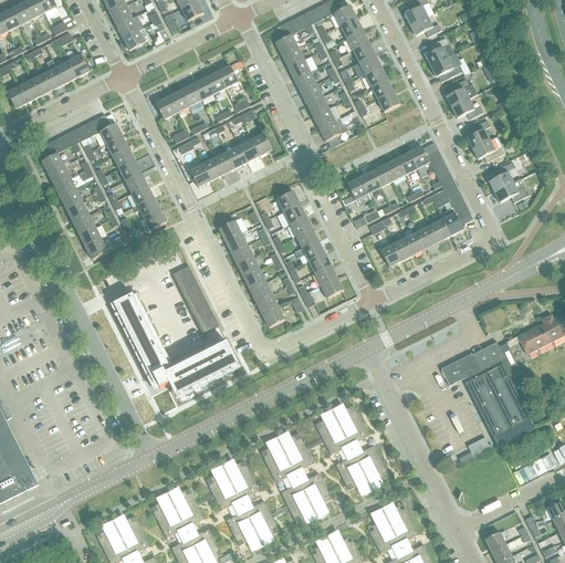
[(25,0),(23,1),(31,18),(43,11),(38,0),(25,0)]
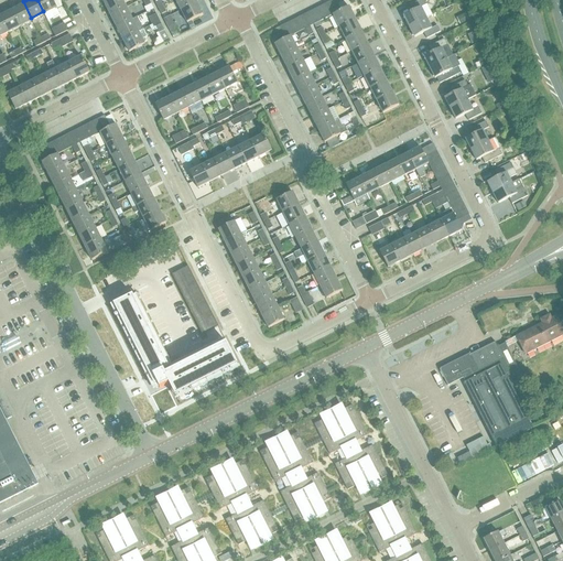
[(38,0),(43,11),(56,4),(53,0),(38,0)]
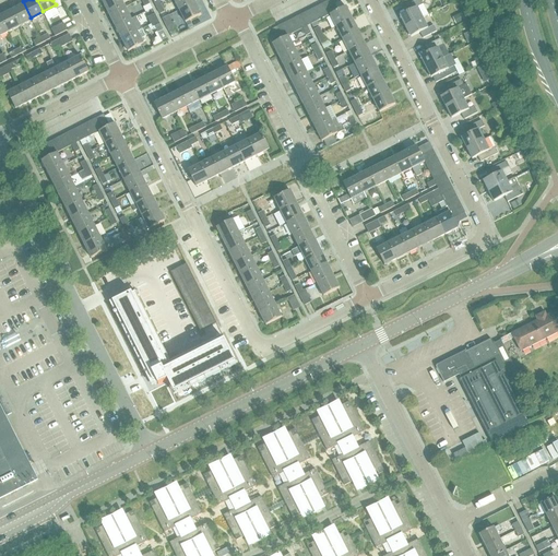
[(102,0),(108,12),(125,4),(121,0),(102,0)]
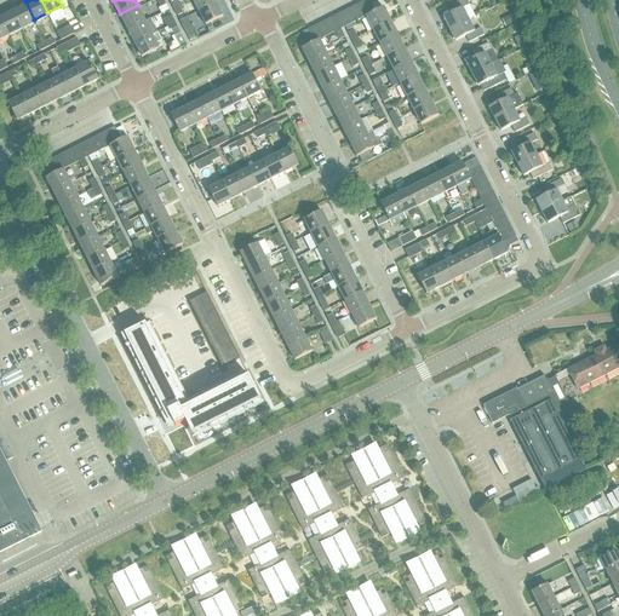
[(212,0),(198,9),(205,22),(222,13),(216,0),(212,0)]
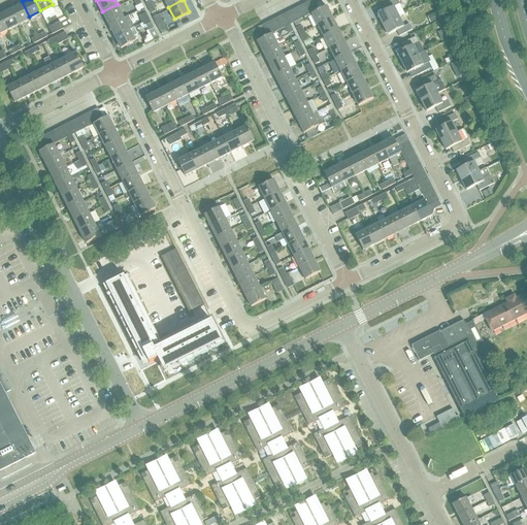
[(309,11),(315,9),(310,0),(306,0),(304,1),(309,11)]
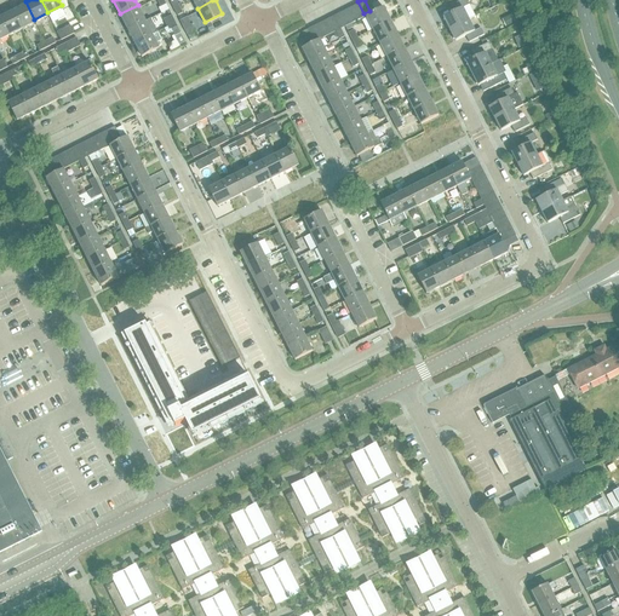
[(453,9),(442,15),(448,27),(468,17),(462,5),(468,1),(468,0),(454,0),(450,3),(453,9)]
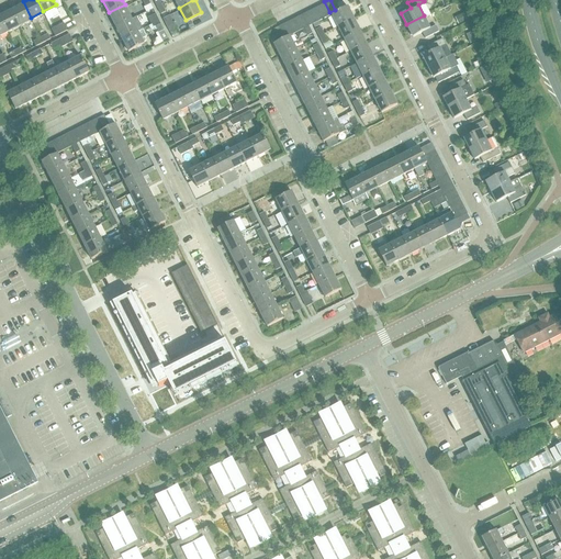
[(23,1),(11,8),(19,24),(31,18),(23,1)]
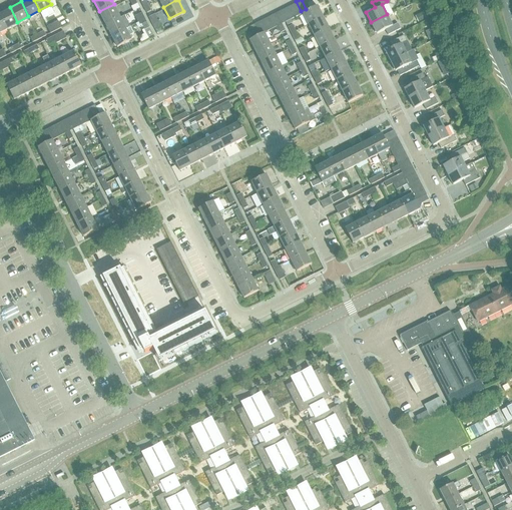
[(290,3),(296,14),(301,11),(296,1),(290,3)]
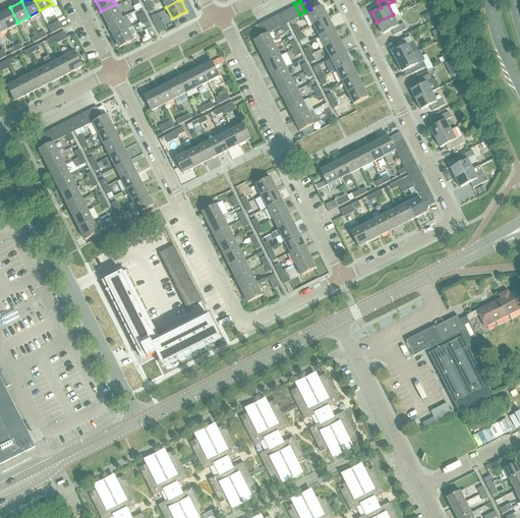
[(294,3),(289,6),(294,17),(300,14),(294,3)]
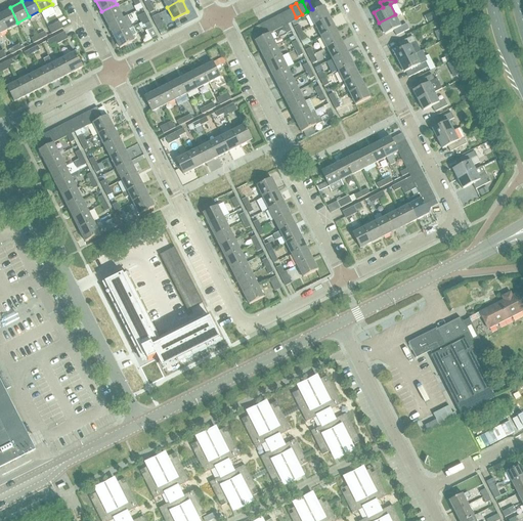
[(308,11),(314,23),(329,15),(323,3),(308,11)]
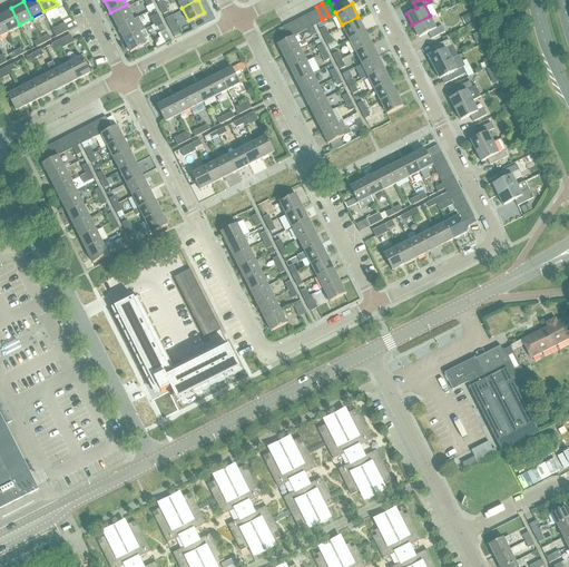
[(110,12),(117,25),(133,17),(127,5),(110,12)]
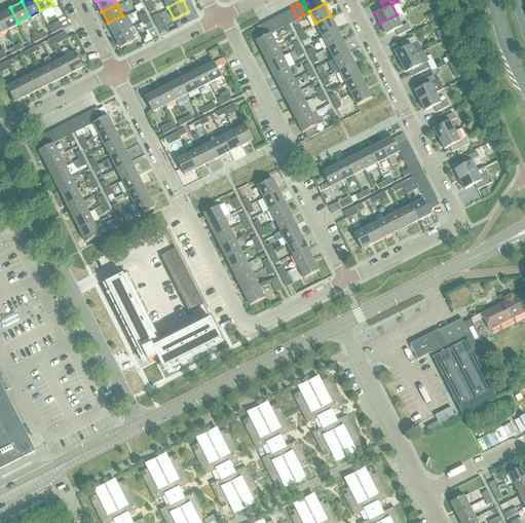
[(292,6),(289,8),(286,9),(292,20),(297,17),(292,6)]
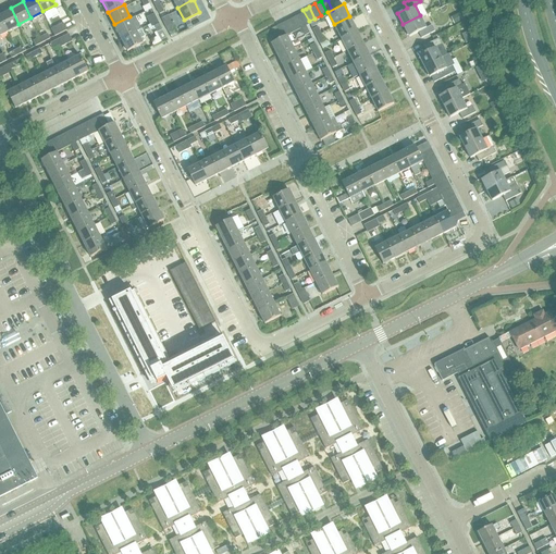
[(11,8),(0,13),(0,16),(7,29),(19,24),(11,8)]
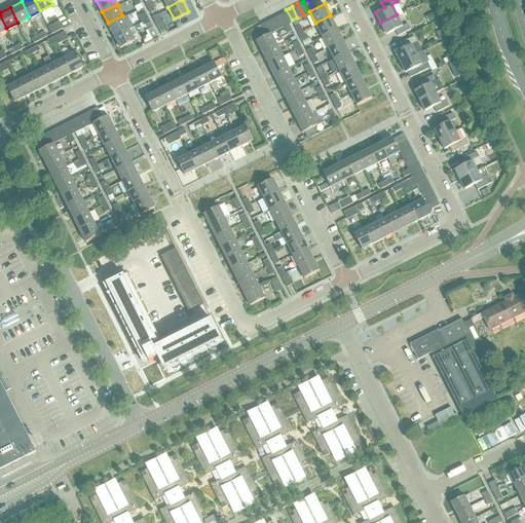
[(435,26),(442,23),(435,7),(427,10),(435,26)]
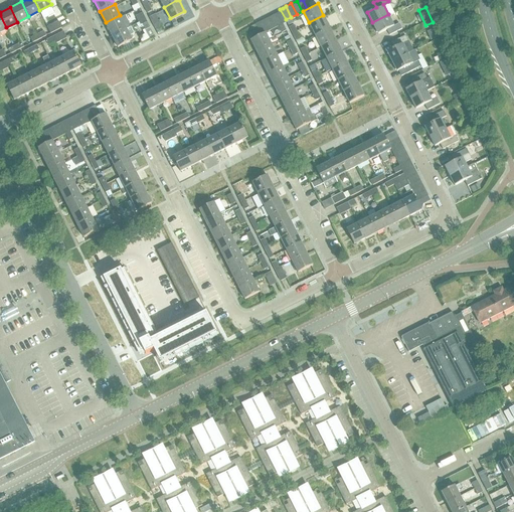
[(148,14),(154,26),(161,22),(155,11),(148,14)]
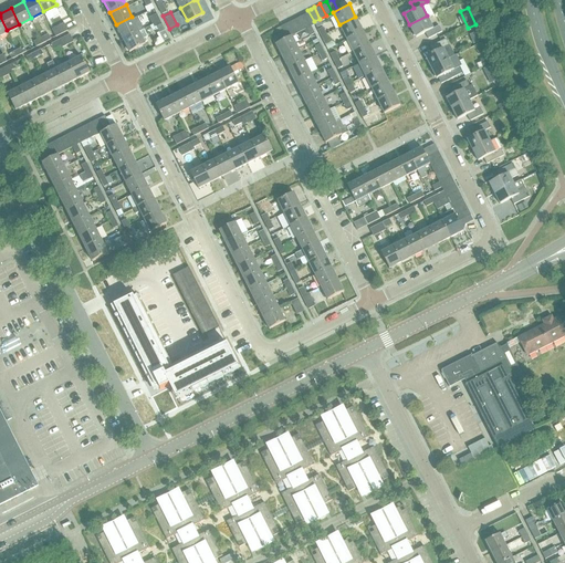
[(304,27),(305,27),(310,23),(304,12),(297,14),(304,27)]
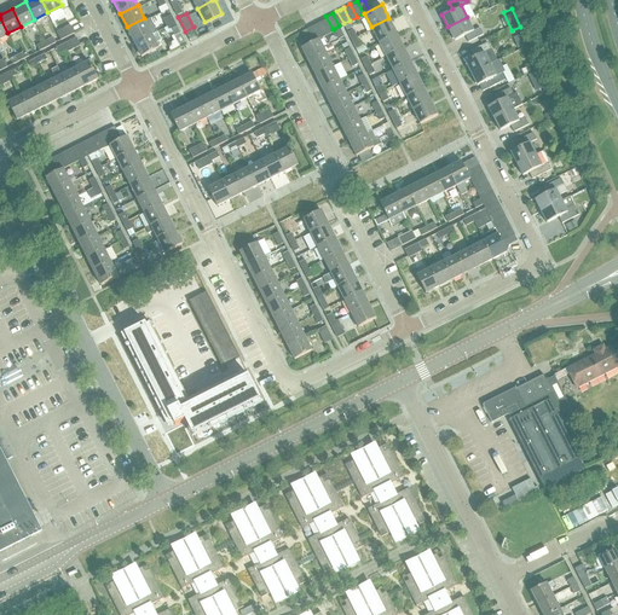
[(144,18),(127,27),(133,40),(151,32),(156,29),(150,16),(144,18)]
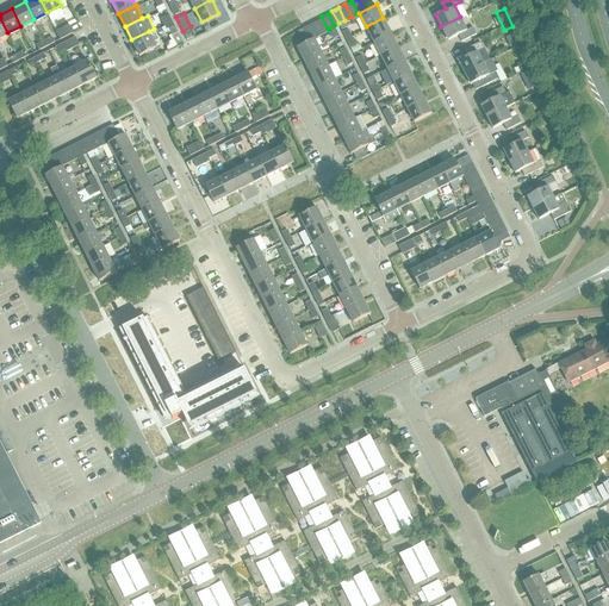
[(321,32),(328,29),(321,16),(315,19),(321,32)]
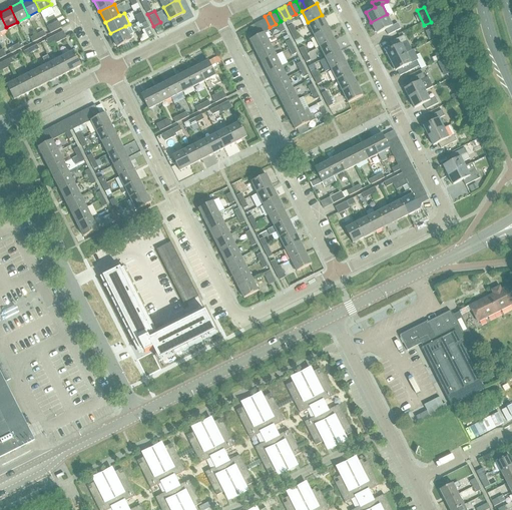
[(387,14),(371,22),(376,31),(385,27),(387,32),(400,26),(397,21),(392,23),(387,14)]
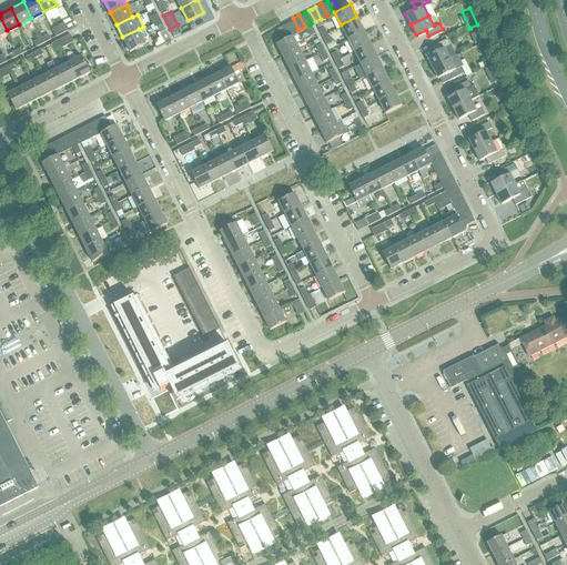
[(341,24),(347,37),(363,29),(356,17),(341,24)]
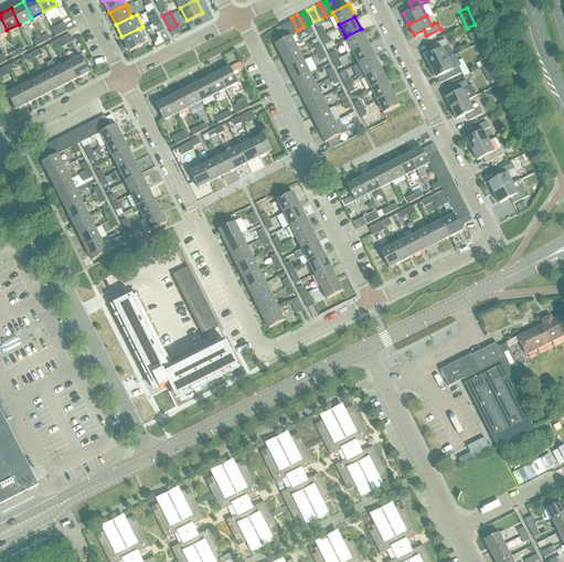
[(291,32),(297,30),(291,18),(286,21),(291,32)]
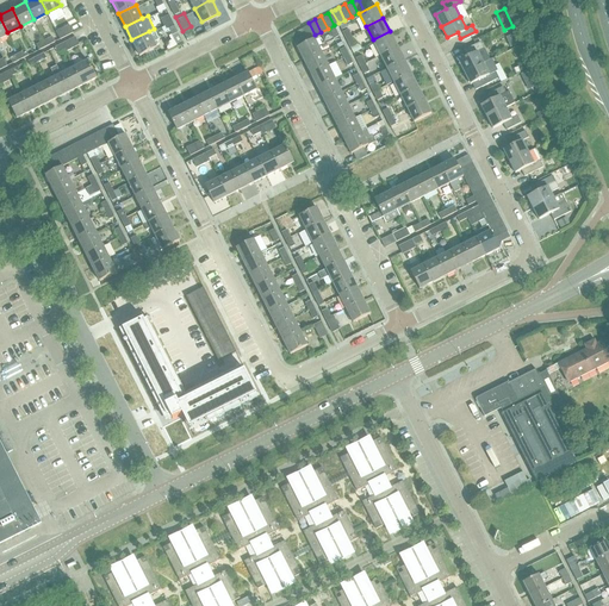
[(55,29),(58,37),(72,30),(68,22),(55,29)]
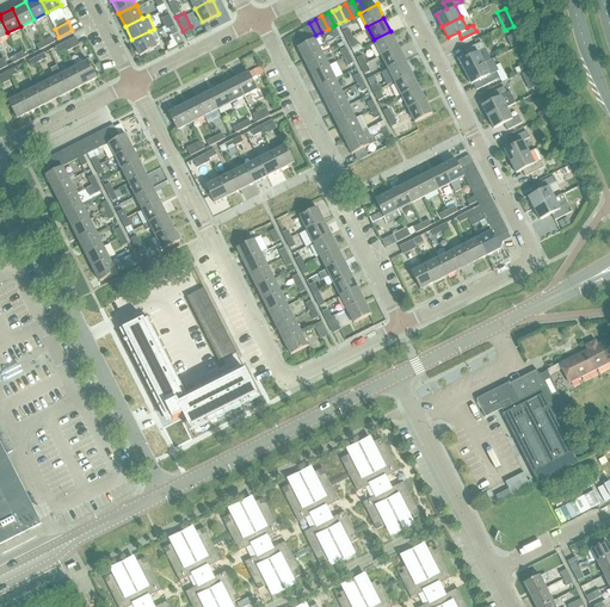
[(91,23),(75,28),(78,33),(92,30),(91,23)]
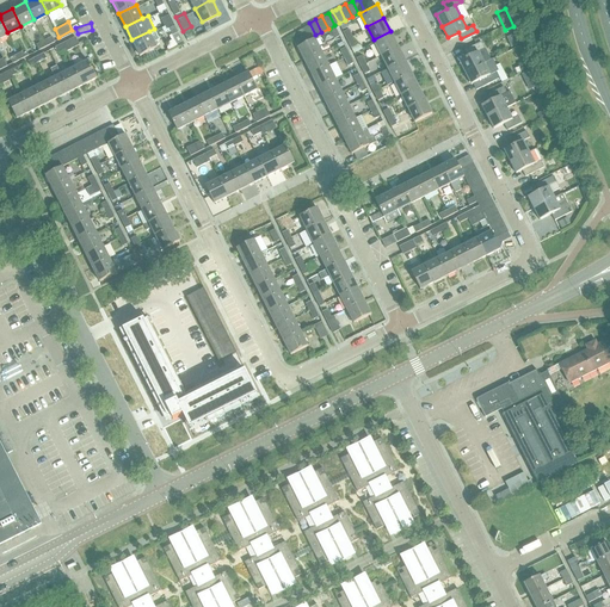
[(173,23),(167,26),(171,33),(171,32),(177,30),(173,23)]
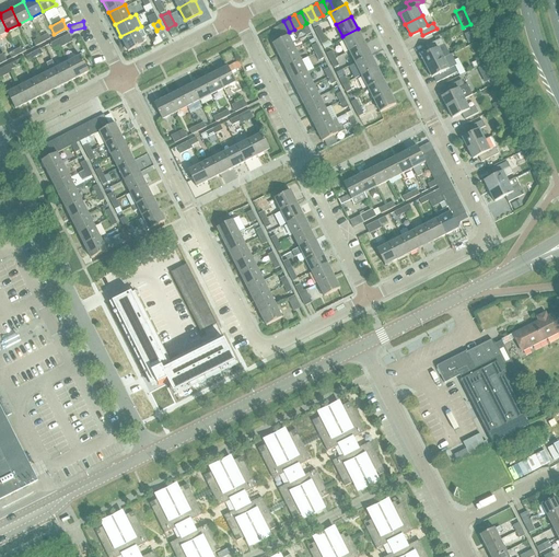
[(283,21),(277,24),(283,35),(289,32),(283,21)]
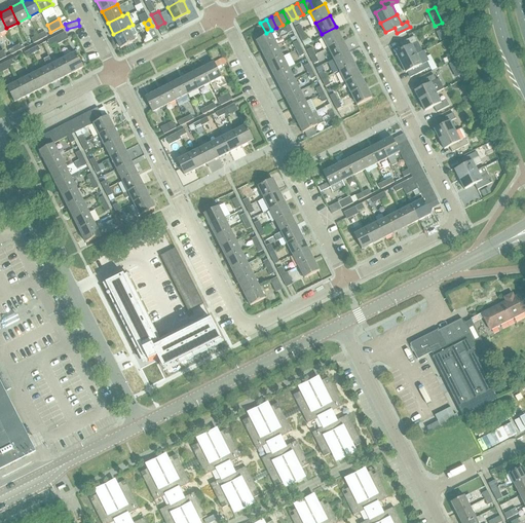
[(147,29),(144,23),(142,23),(141,21),(139,22),(145,34),(143,39),(144,40),(151,37),(147,28),(147,29)]
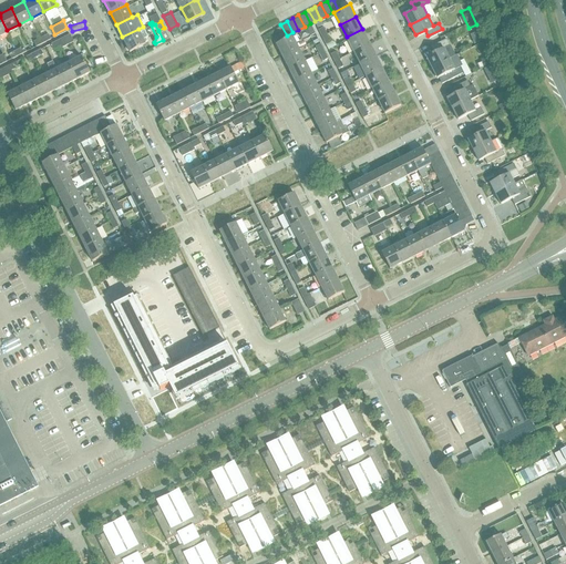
[(481,26),(471,31),(476,41),(485,36),(481,26)]
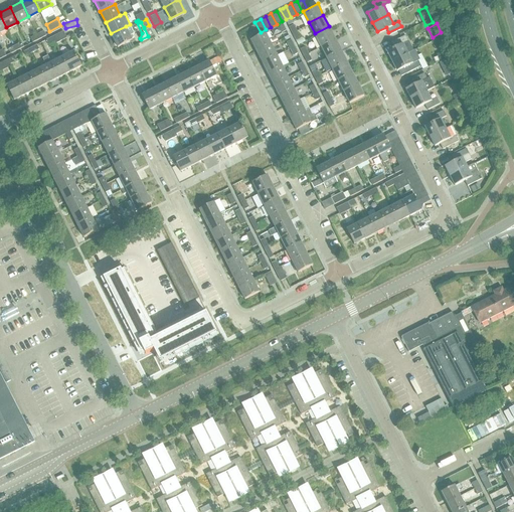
[(126,26),(111,33),(117,45),(134,36),(132,32),(134,31),(130,24),(126,26)]
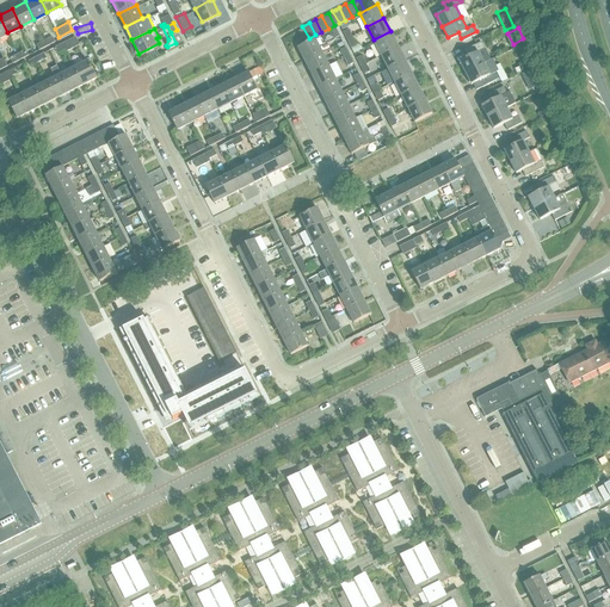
[(374,39),(380,53),(398,44),(390,31),(374,39)]
